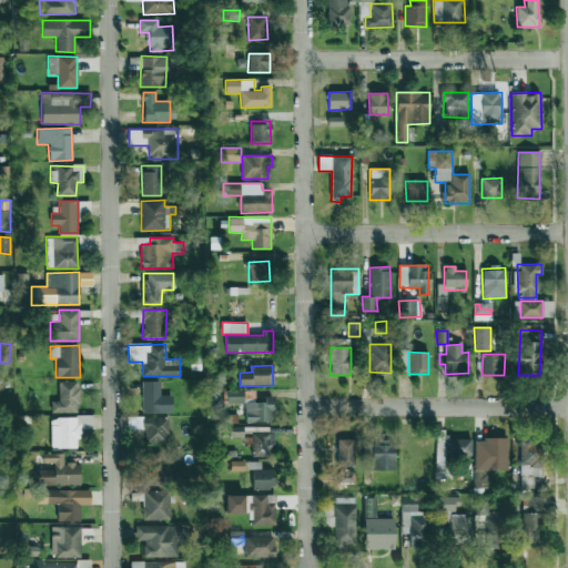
[(52,413),(79,413),(79,382),(59,382),(59,402),(52,401),(52,413)]
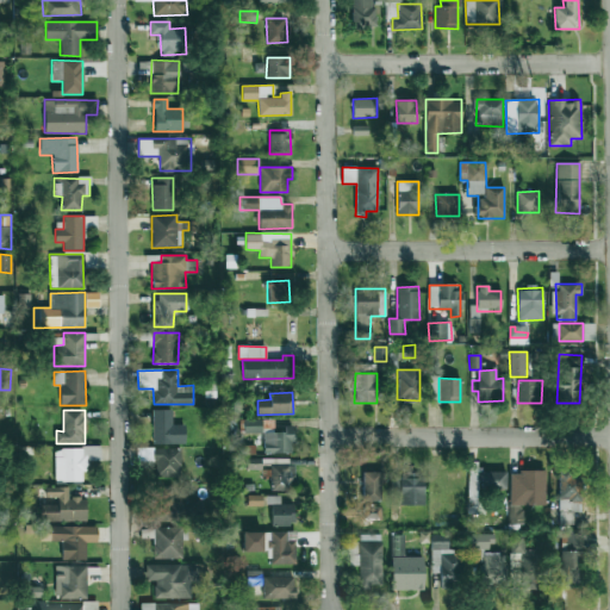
[(153,444),(185,443),(185,424),(172,424),(172,410),(153,410),(153,444)]
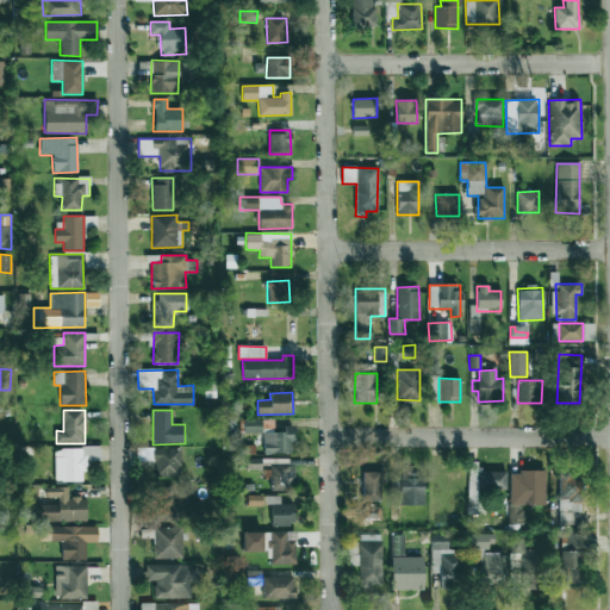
[(244,434),(262,433),(262,419),(244,419),(244,434)]
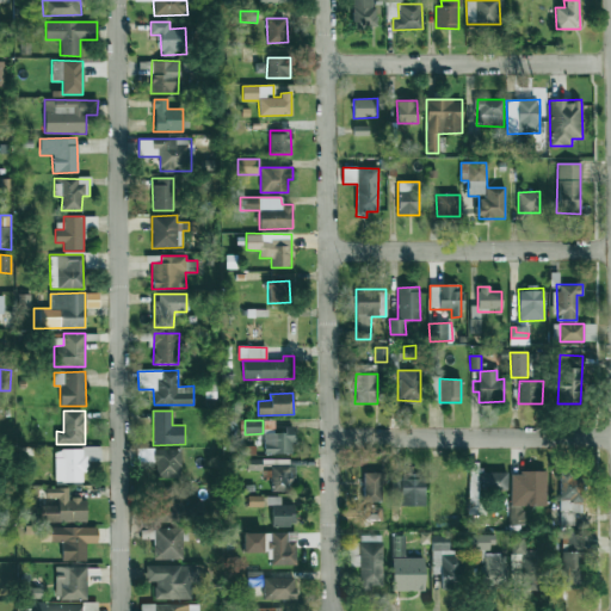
[(264,431),(265,455),(294,454),(294,430),(264,431)]
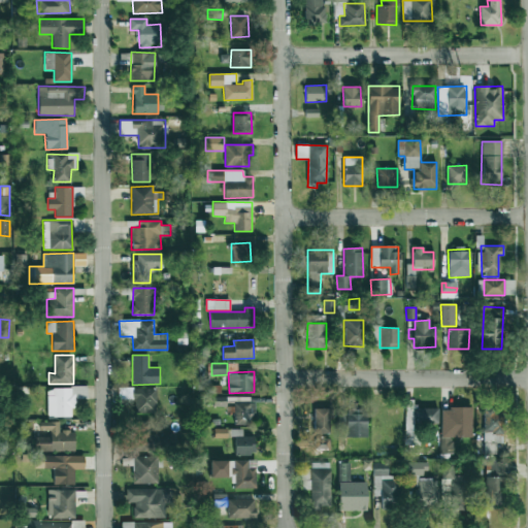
[(73,416),(73,398),(87,398),(87,387),(47,388),(47,417),(73,416)]
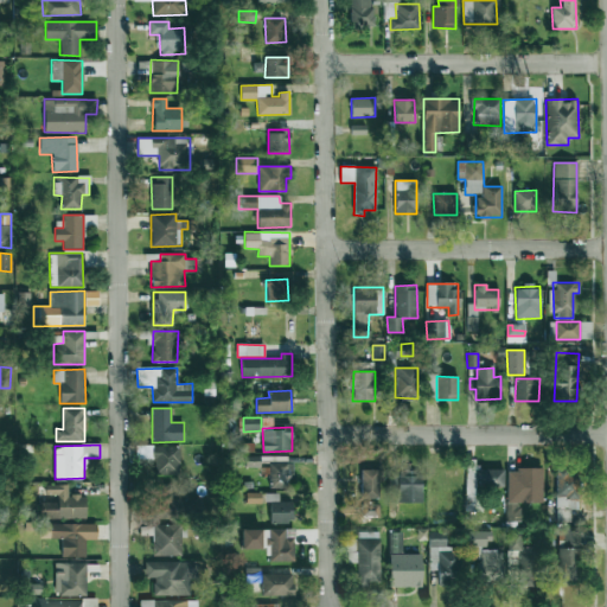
[(180,447),(153,446),(153,474),(179,475),(180,447)]
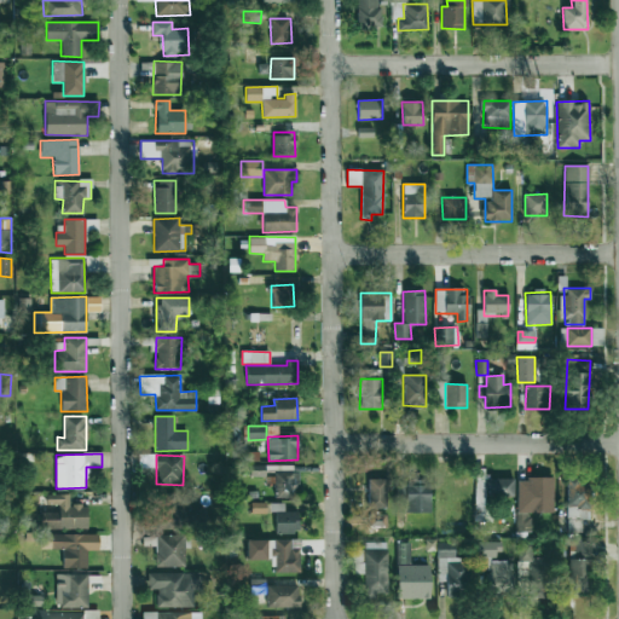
[(265,464),(250,464),(250,476),(266,475),(265,464)]
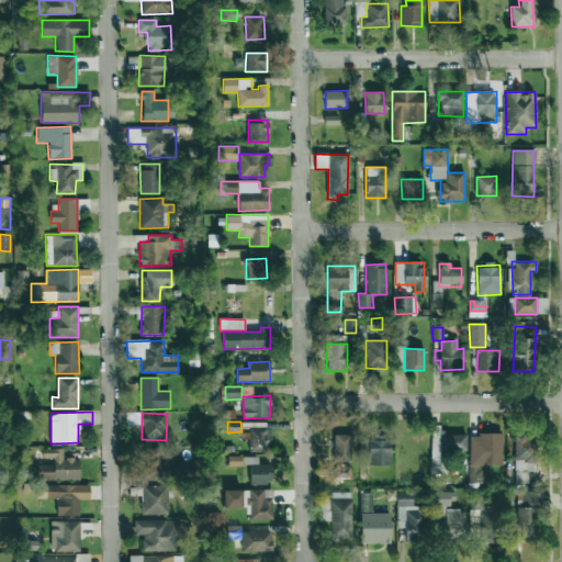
[(430,474),(445,474),(446,451),(467,452),(467,434),(439,434),(440,426),(431,425),(430,474)]
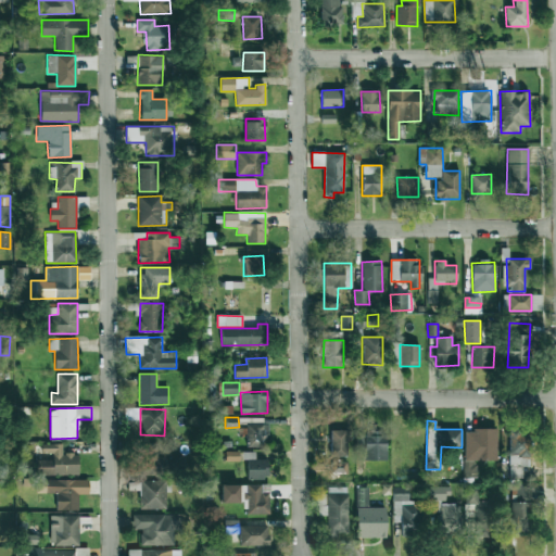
[(268,425),(247,425),(247,446),(268,446),(268,425)]
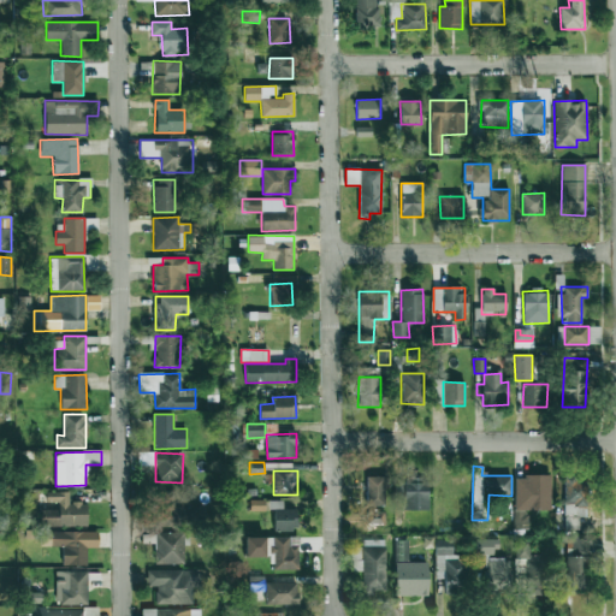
[(384,474),(363,475),(366,507),(385,505),(384,474)]
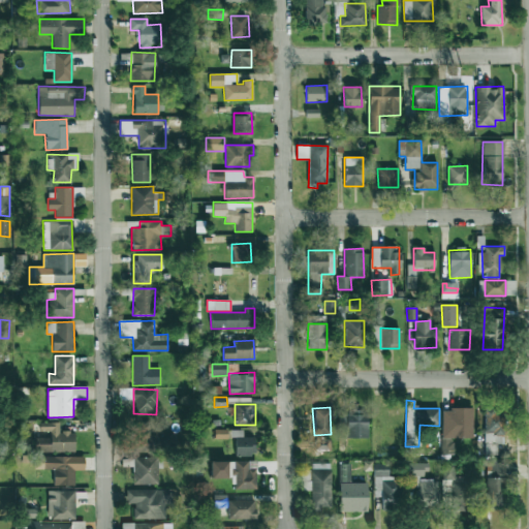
[(367,438),(369,409),(347,408),(346,437),(367,438)]
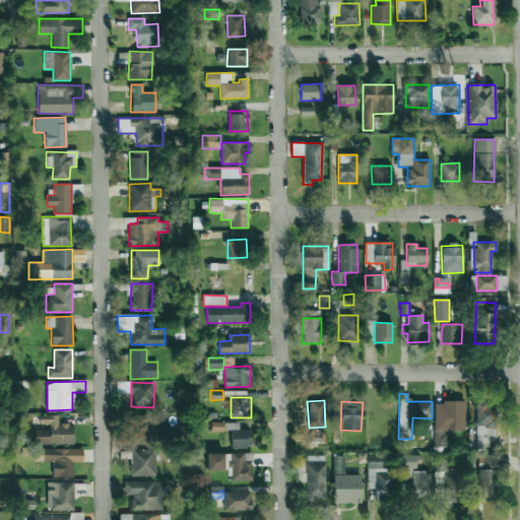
[(465,402),(435,401),(434,444),(445,444),(445,431),(464,431),(465,402)]
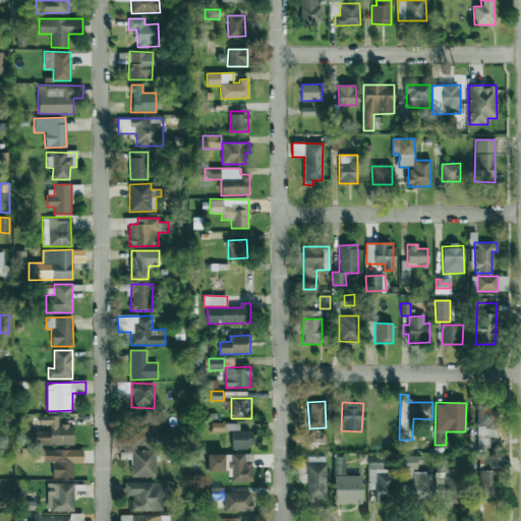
[(476,404),(477,438),(496,437),(495,404),(476,404)]
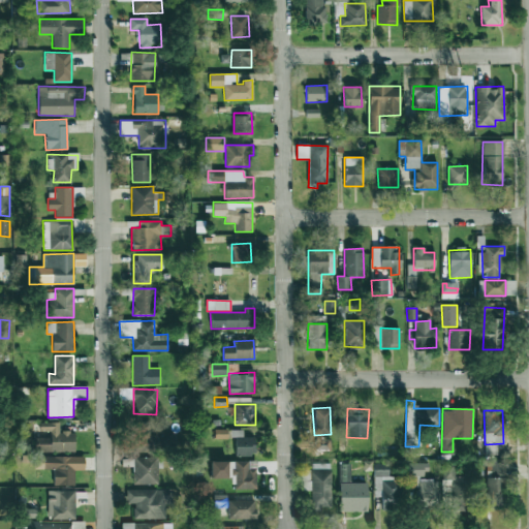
[(150,422),(132,422),(133,452),(168,450),(167,435),(151,435),(150,422)]
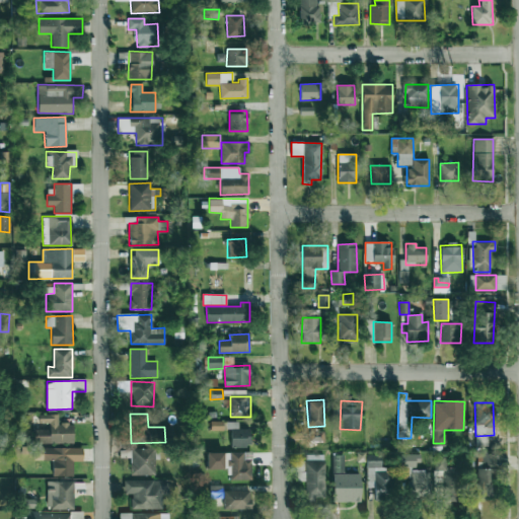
[(73,444),(73,424),(58,424),(59,415),(39,415),(39,424),(49,424),(49,429),(34,429),(33,443),(73,444)]
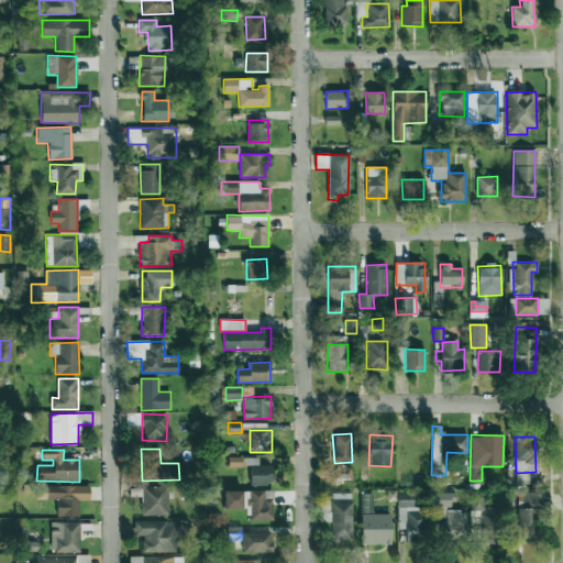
[(271,465),(257,465),(257,459),(250,459),(251,485),(272,485),(271,465)]
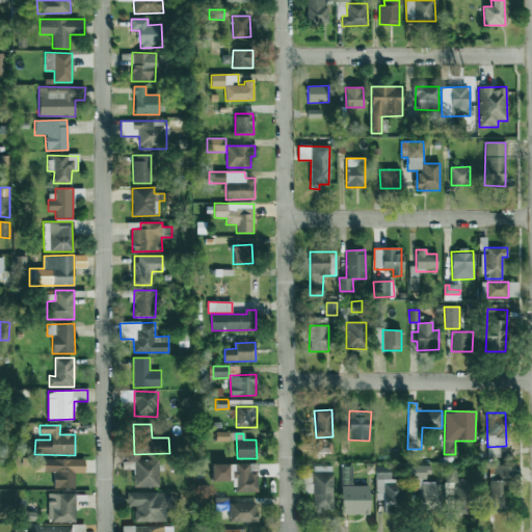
[(85,473),(84,458),(34,459),(34,472),(54,472),(54,488),(75,487),(75,473),(85,473)]
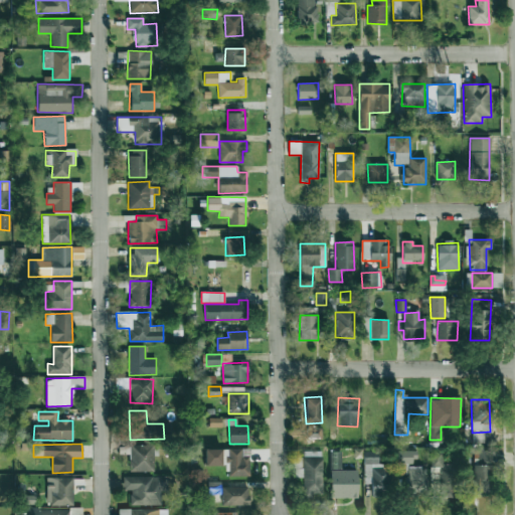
[(154,471),(154,456),(159,456),(158,445),(129,445),(130,472),(154,471)]
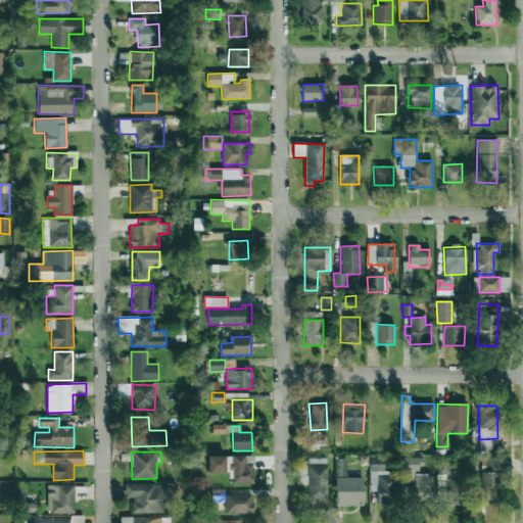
[(225,456),(208,456),(208,473),(226,473),(225,456)]
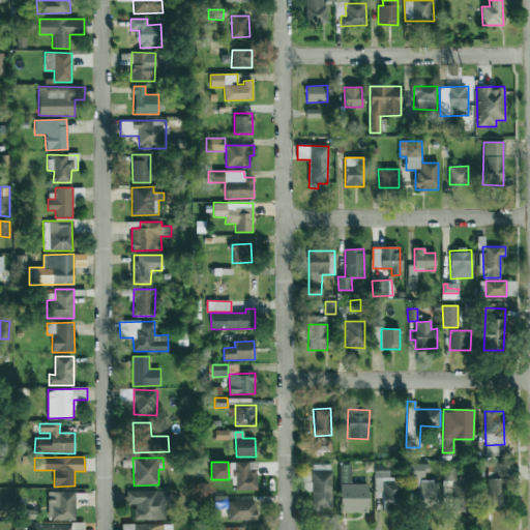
[(248,462),(234,463),(234,490),(257,490),(256,469),(249,470),(248,462)]
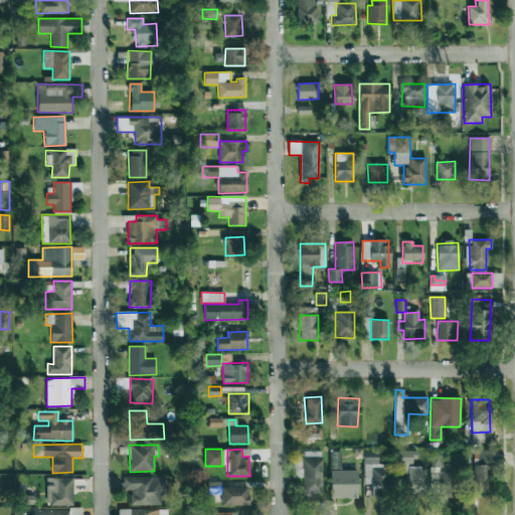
[(473,495),(491,494),(490,464),(493,464),(492,450),(471,451),(473,495)]
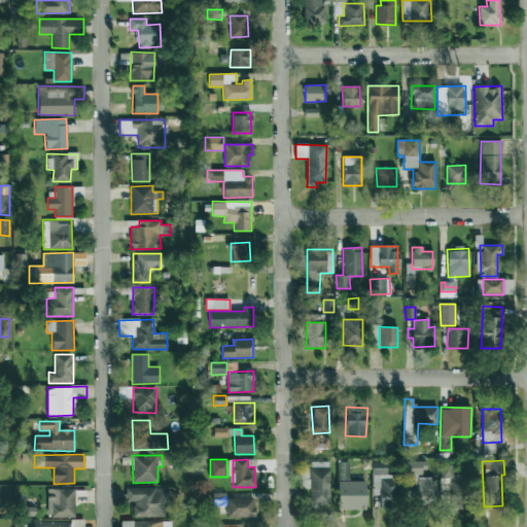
[(328,504),(329,462),(311,461),(310,508),(320,508),(320,504),(328,504)]
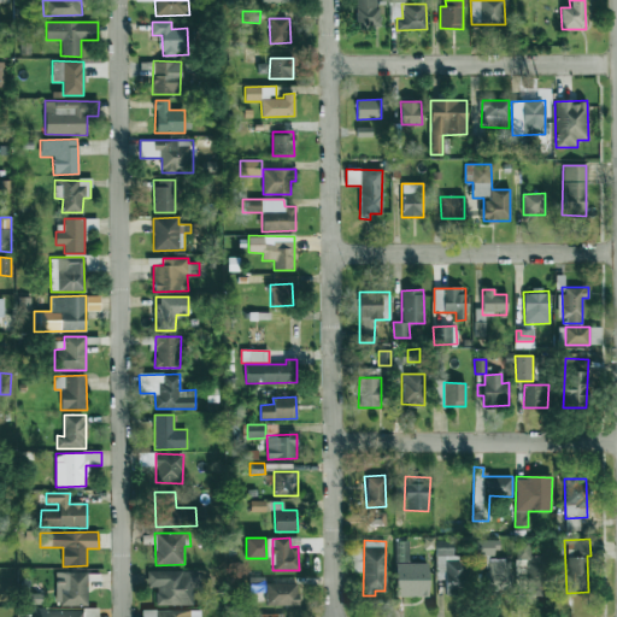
[(511,593),(511,559),(498,558),(498,540),(477,540),(477,570),(486,570),(485,593),(511,593)]
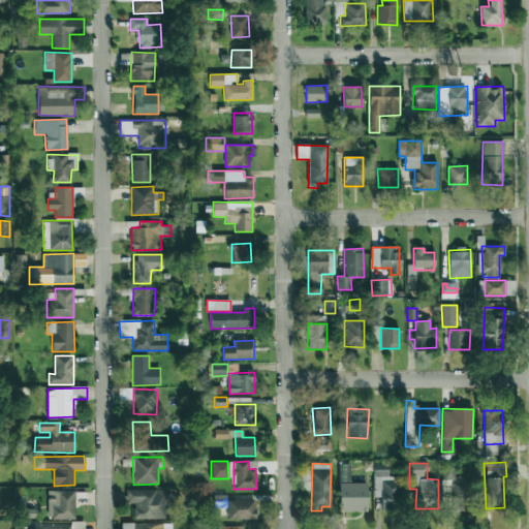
[(350,464),(340,464),(340,481),(350,481),(350,464)]
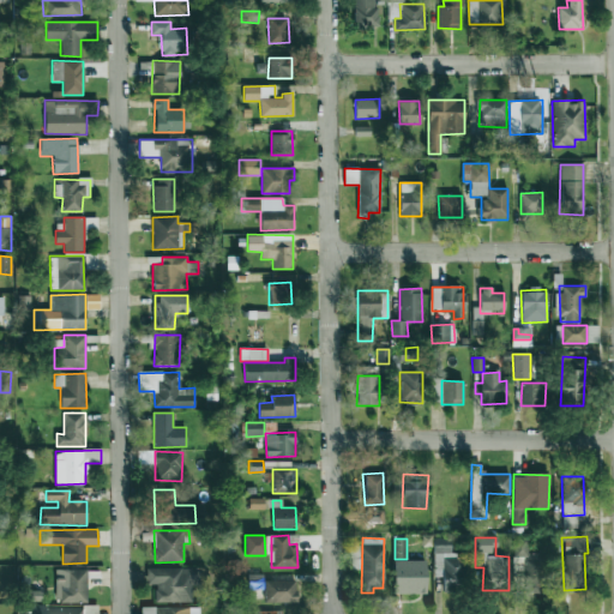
[(513,557),(525,558),(524,591),(546,593),(547,553),(528,553),(529,540),(515,539),(513,557)]
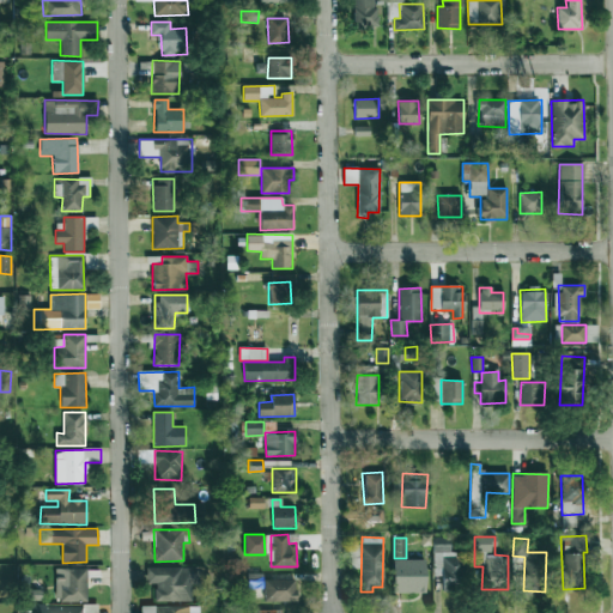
[(465,556),(450,556),(450,544),(432,545),(434,576),(442,575),(442,590),(466,590),(465,556)]
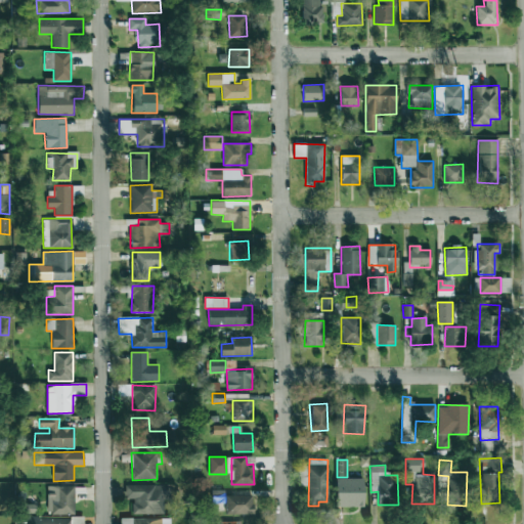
[(307,485),(307,466),(299,466),(299,485),(307,485)]
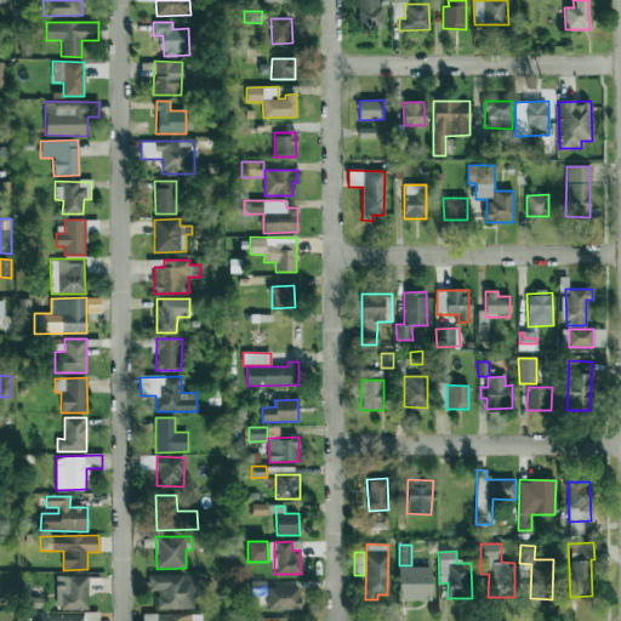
[(203,575),(149,575),(149,591),(157,591),(157,609),(194,609),(194,592),(203,592),(203,575)]
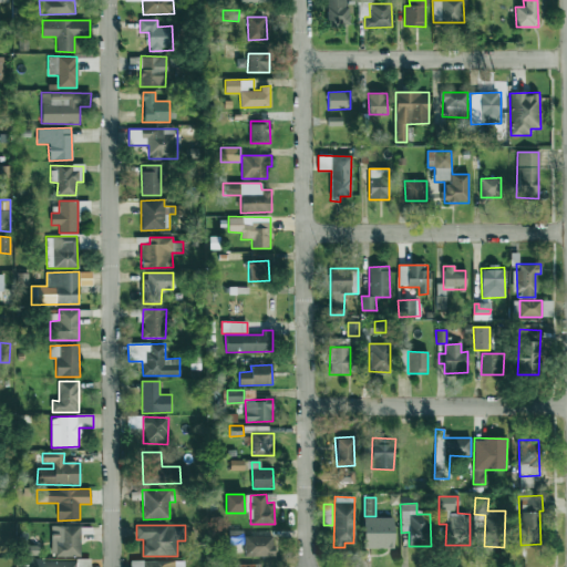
[(371,546),(392,546),(392,526),(371,525),(371,546)]
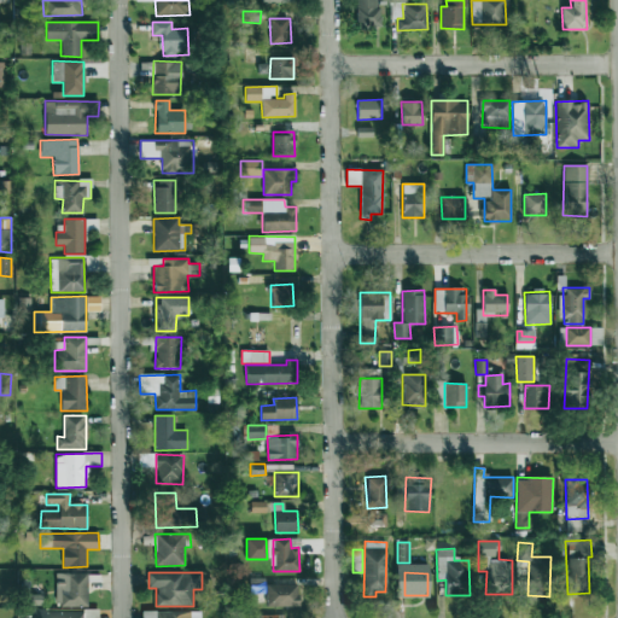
[(87,607),(88,573),(57,573),(57,606),(87,607)]
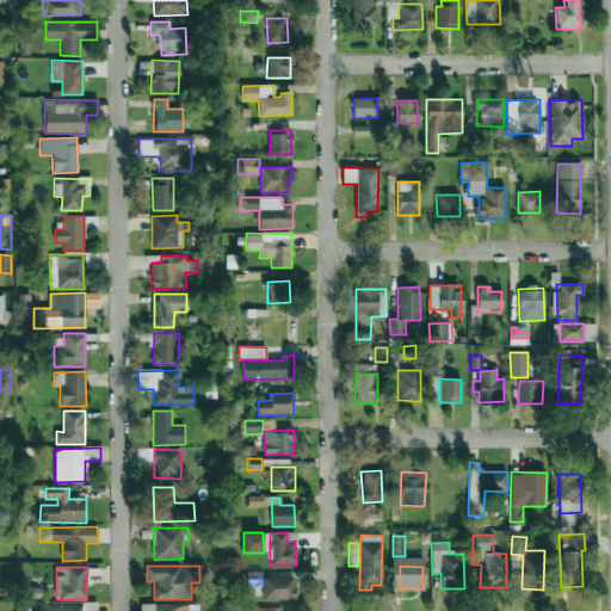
[(247,586),(261,586),(263,572),(247,571),(247,586)]
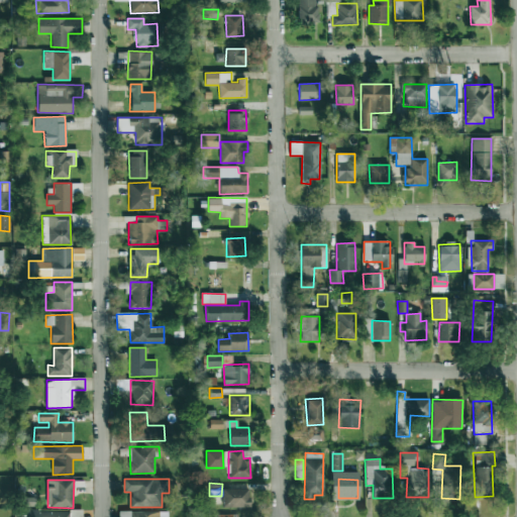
[(223,507),(249,507),(249,489),(222,489),(223,507)]
